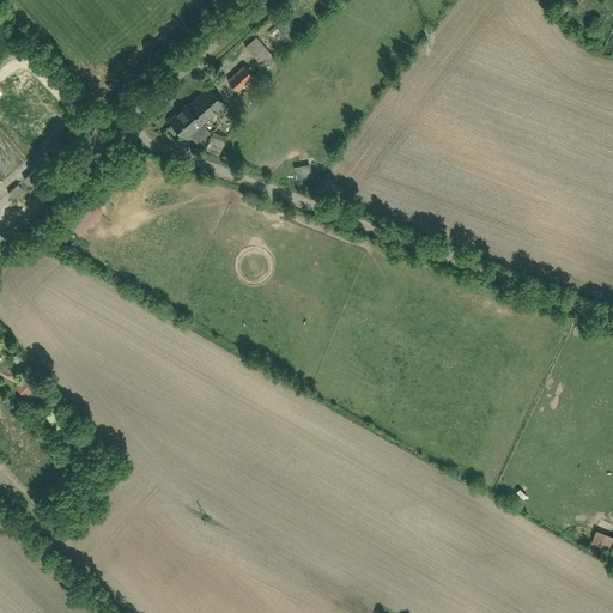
[(275,56),(256,36),(246,46),(265,66),(275,56)]
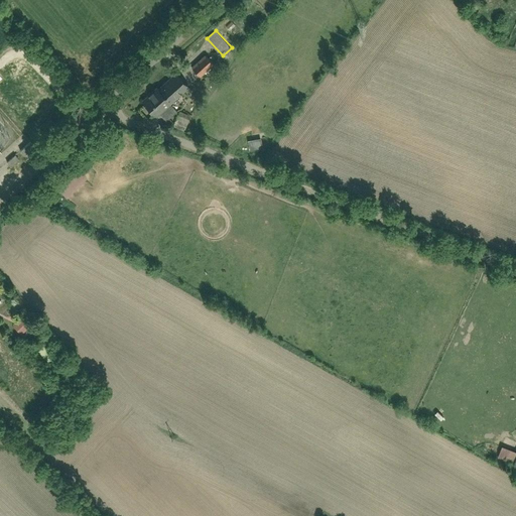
[(215,63),(206,52),(191,66),(201,77),(215,63)]
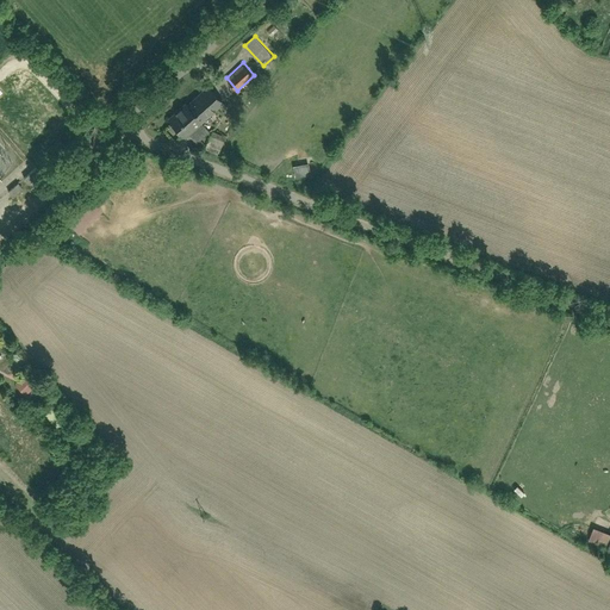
[(197,141),(210,129),(203,122),(225,101),(207,81),(167,117),(186,137),(191,134),(197,141)]
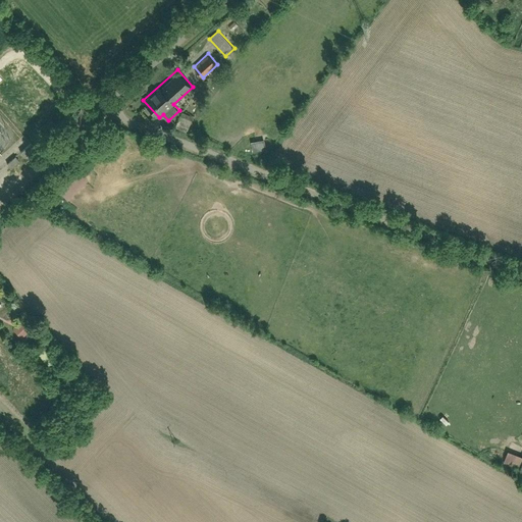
[(188,131),(193,116),(180,112),(175,126),(188,131)]
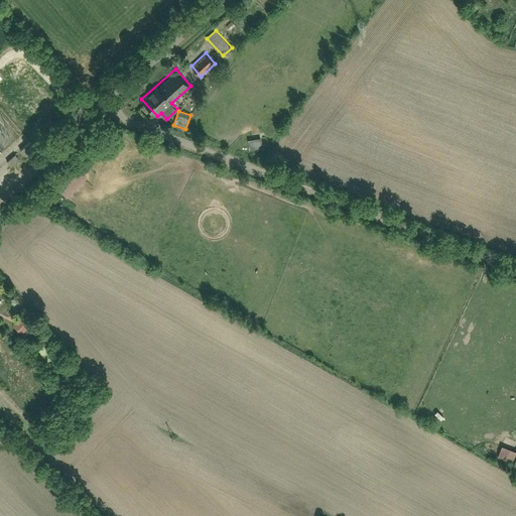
[(247,139),(248,150),(261,148),(260,138),(247,139)]
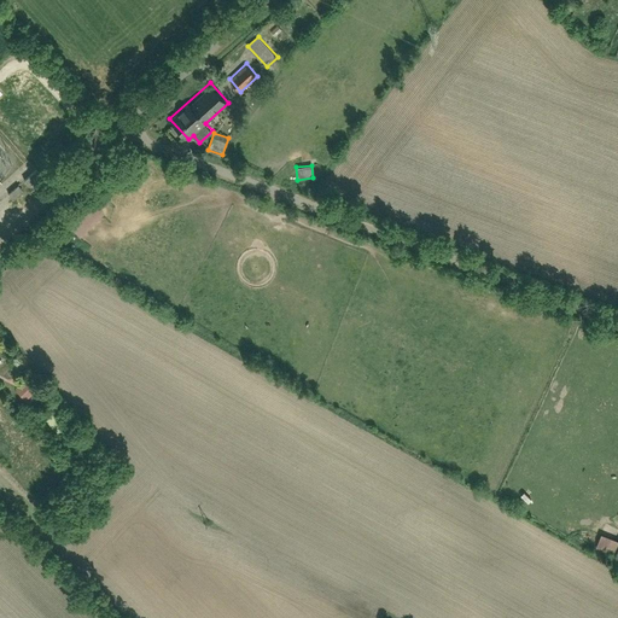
[(28,186),(41,175),(35,169),(22,180),(28,186)]
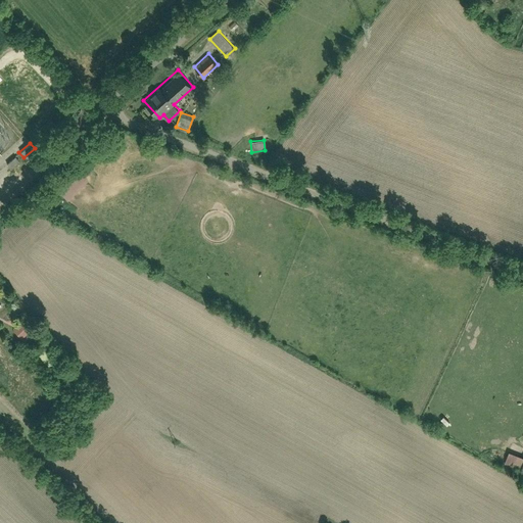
[(10,169),(19,161),(15,156),(6,163),(10,169)]
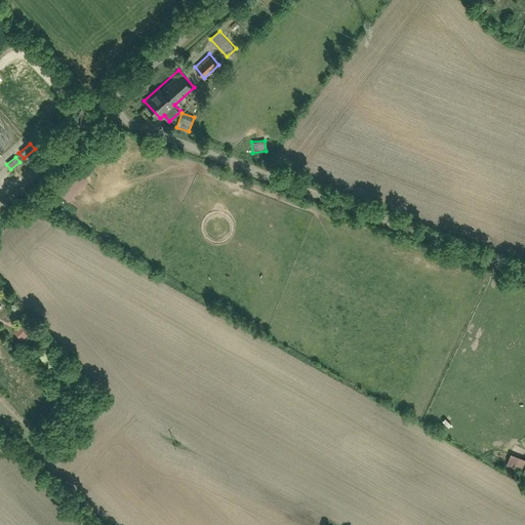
[(524,460),(524,457),(510,452),(503,467),(520,473),(522,470),(524,460)]
